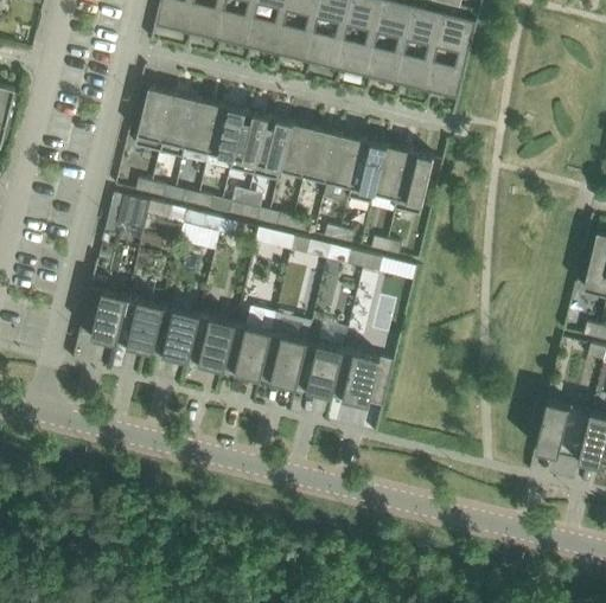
[(160,0),(155,26),(189,34),(186,43),(187,43),(196,5),(197,0),(185,0),(185,2),(177,0),(160,0)]
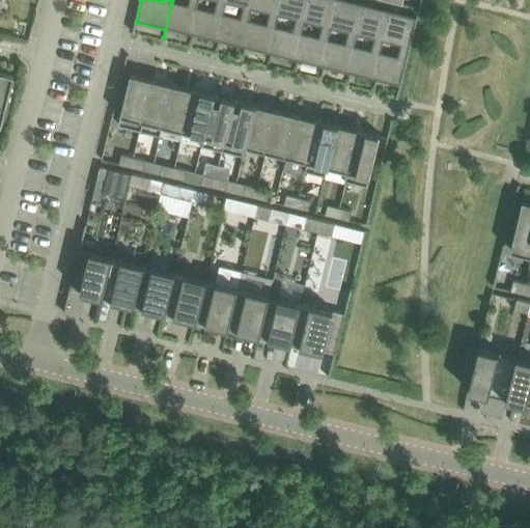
[(171,4),(164,37),(166,30),(191,36),(189,44),(190,44),(198,10),(200,0),(191,0),(190,8),(171,4)]
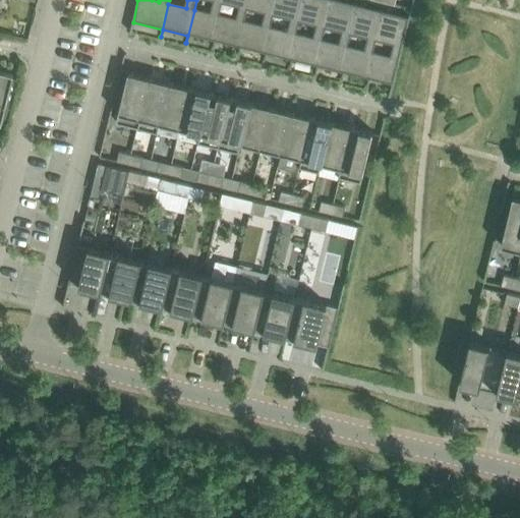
[(194,10),(186,43),(187,43),(188,36),(213,42),(212,49),(220,16),(223,5),(224,0),(201,0),(215,3),(212,14),(194,10)]
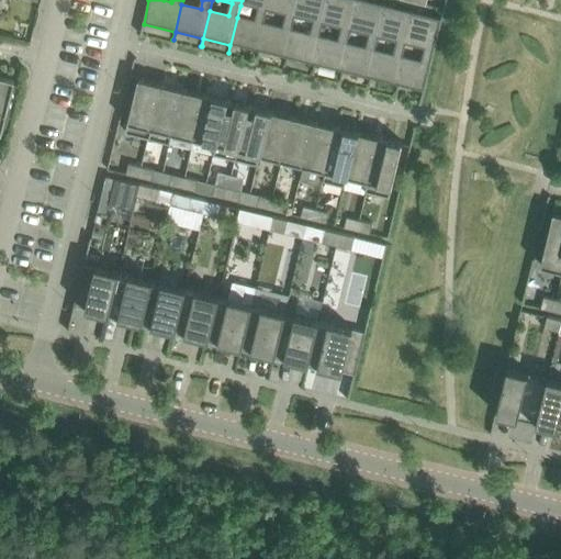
[(237,18),(228,53),(229,53),(232,45),(258,52),(256,59),(257,59),(265,24),(268,12),(270,0),(242,0),(240,6),(259,10),(256,23),(237,18)]
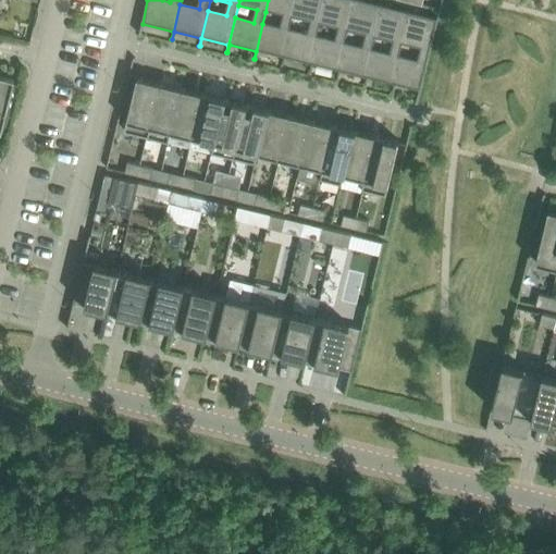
[(262,24),(255,59),(255,60),(257,52),(283,59),(281,66),(282,66),(291,32),(293,19),(297,0),(268,0),(266,12),(285,16),(282,29),(262,24)]
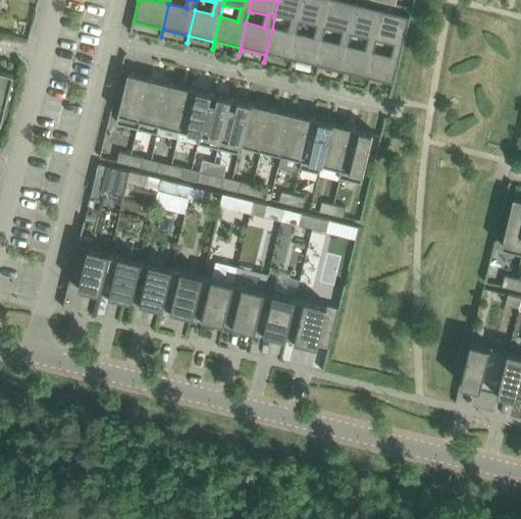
[(272,30),(264,62),(266,55),(291,61),(289,68),(290,68),(298,36),(301,23),(306,0),(278,0),(274,17),(293,21),(290,34),(272,30)]
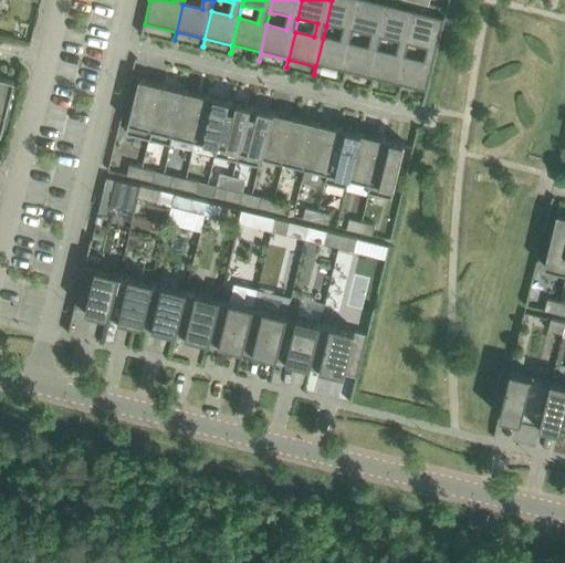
[(323,39),(314,74),(315,74),(316,66),(343,73),(342,81),(351,45),(354,33),(362,1),(357,0),(332,0),(326,25),(345,31),(342,43),(323,39)]
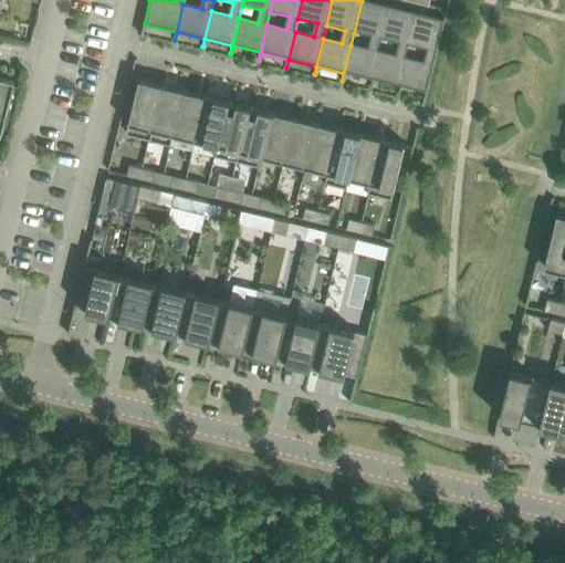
[(351,45),(342,81),(343,81),(345,73),(372,80),(369,87),(370,87),(378,52),(382,40),(389,8),(362,1),(354,33),(373,38),(370,50),(351,45)]
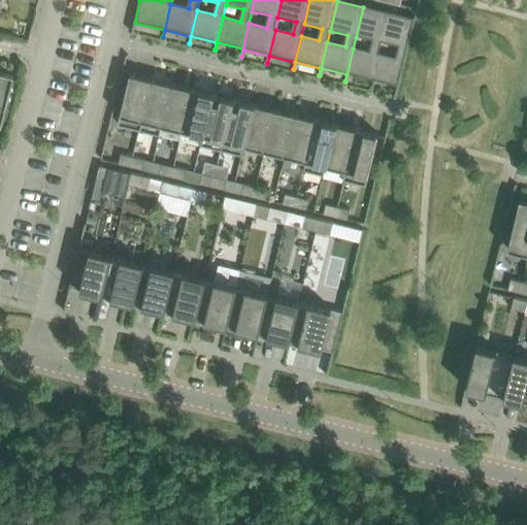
[(353,48),(346,81),(348,74),(372,80),(370,88),(371,88),(380,55),(382,43),(390,13),(363,7),(356,37),(374,41),(371,53),(353,48)]
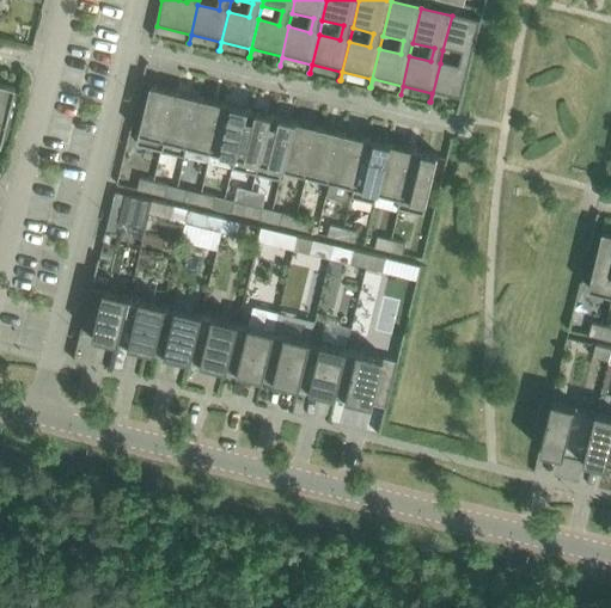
[(440,63),(431,102),(432,103),(433,94),(460,100),(480,23),(452,16),(443,50),(464,55),(460,69),(440,63)]
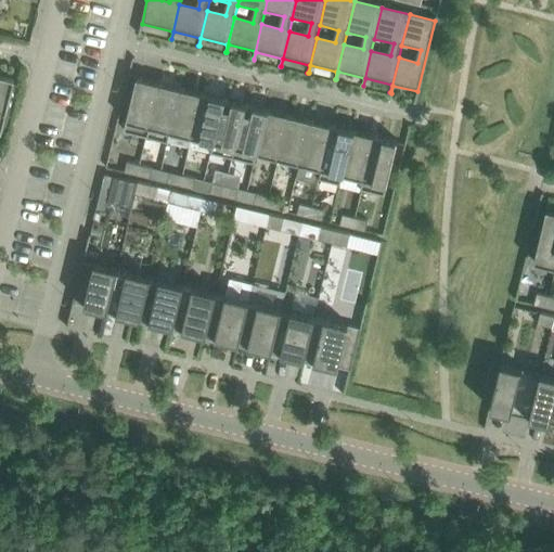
[(11,80),(0,76),(0,132),(4,135),(16,87),(9,85),(11,80)]
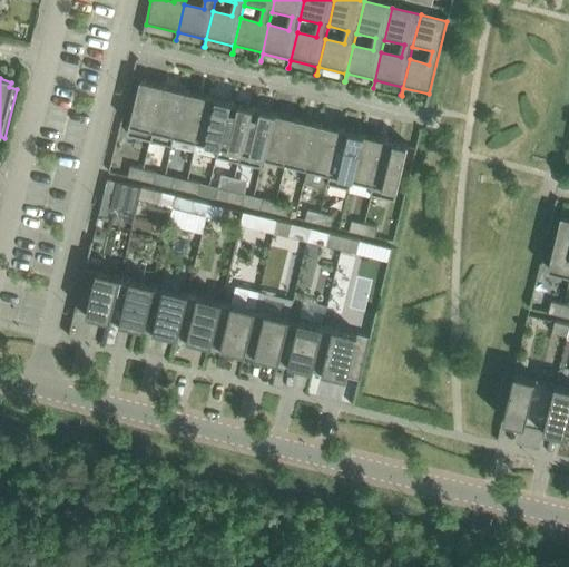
[(126,136),(149,142),(163,87),(139,80),(126,136)]
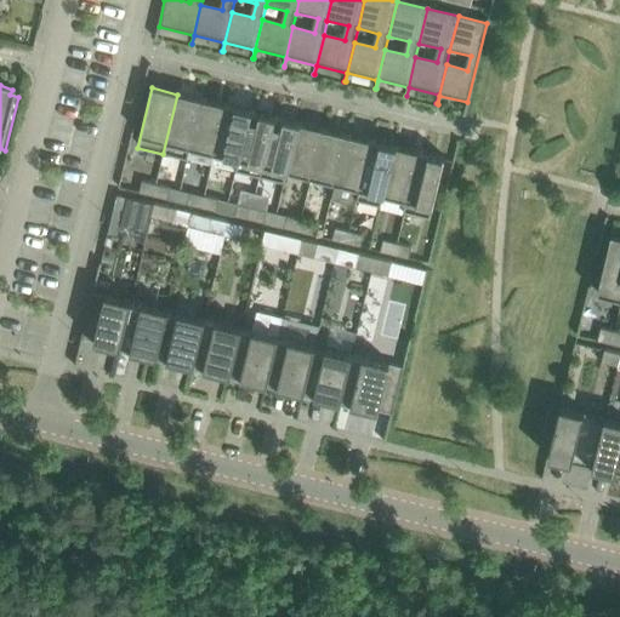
[(163,154),(187,160),(202,100),(177,95),(163,154)]
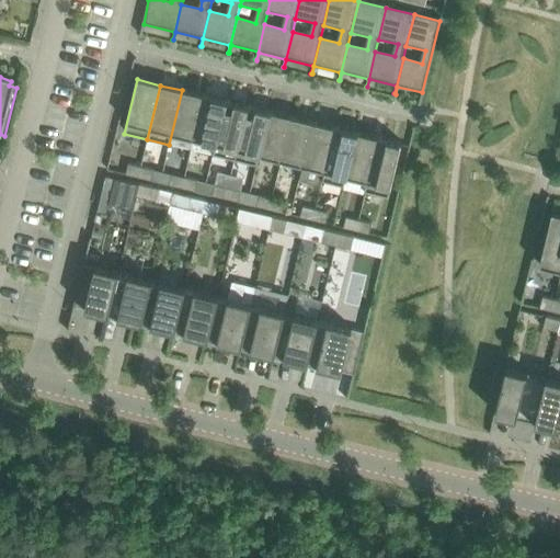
[(204,95),(182,90),(169,145),(191,150),(193,140),(204,95)]
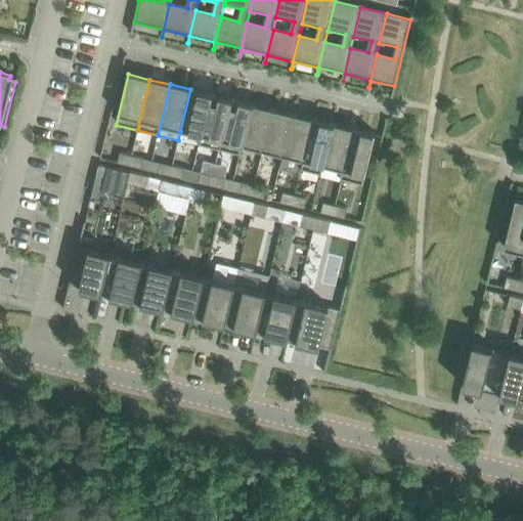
[(190,89),(178,140),(199,145),(201,136),(211,94),(190,89)]
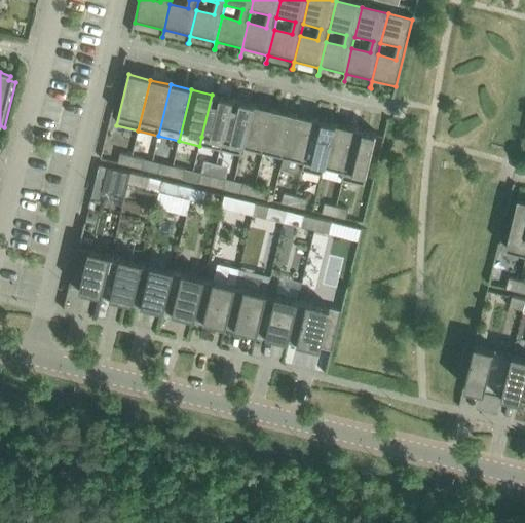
[(199,146),(219,150),(231,100),(212,95),(201,137),(199,146)]
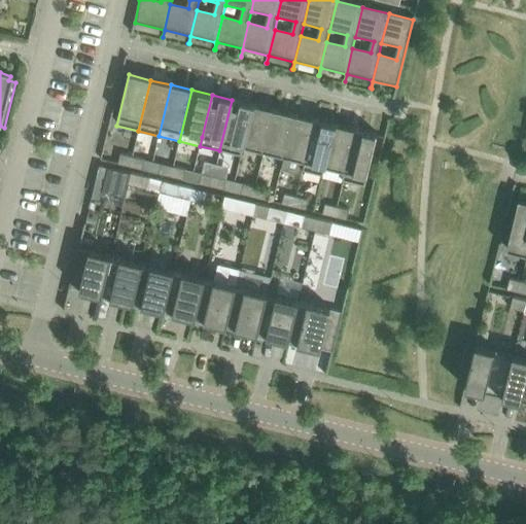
[(253,105),(232,100),(219,150),(240,155),(243,147),(253,105)]
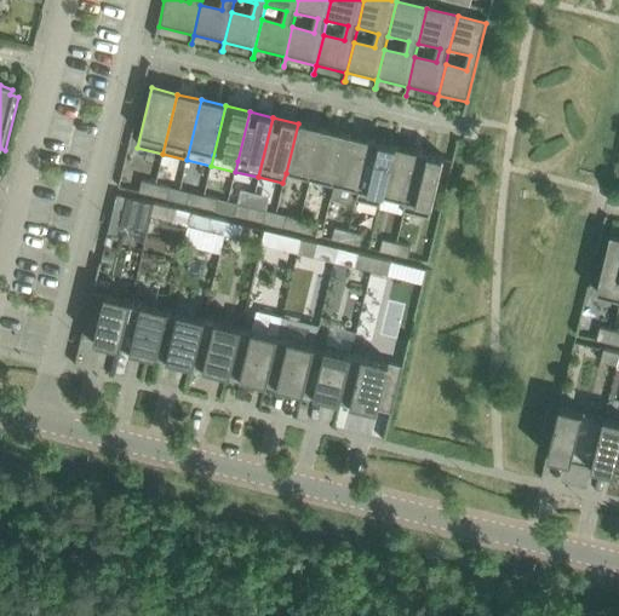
[(286,173),(310,178),(322,130),(298,124),(286,173)]
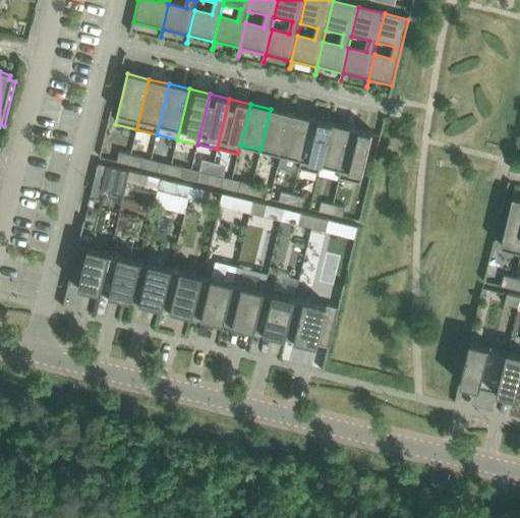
[(261,150),(281,155),(290,114),(271,109),(261,150)]
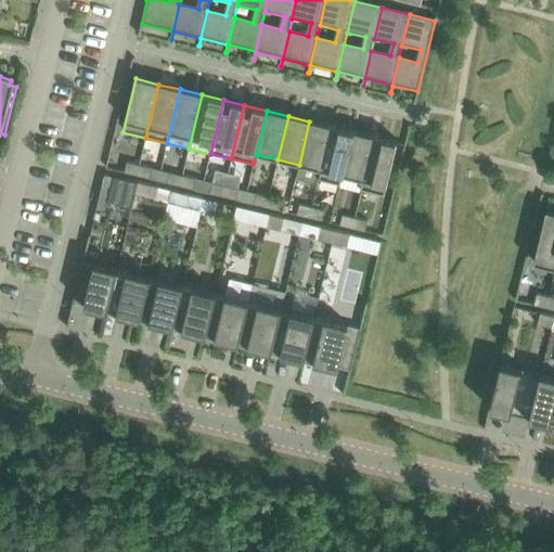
[(299,165),(320,170),(331,126),(309,122),(299,165)]
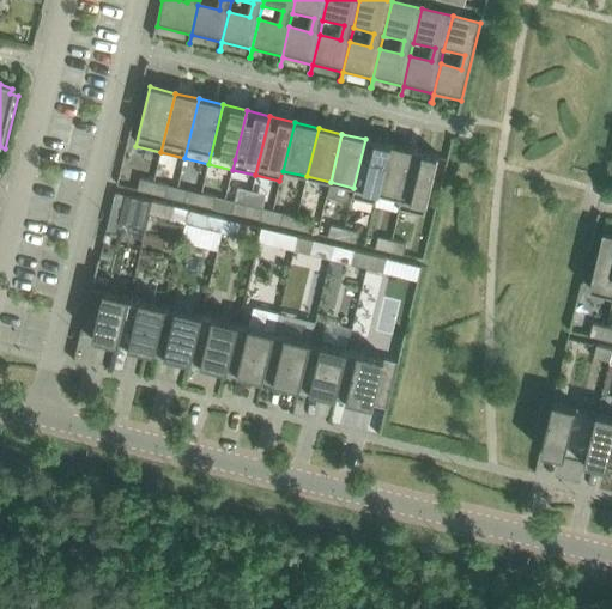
[(375,205),(377,194),(389,145),(365,139),(353,188),(351,199),(375,205)]
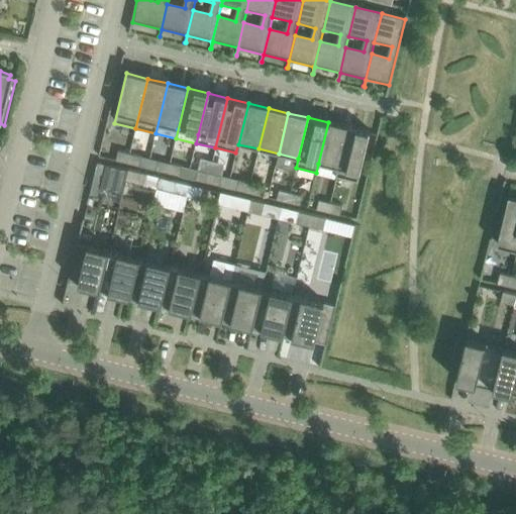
[(335,177),(336,178),(348,127),(328,122),(318,164),(337,168),(335,177)]
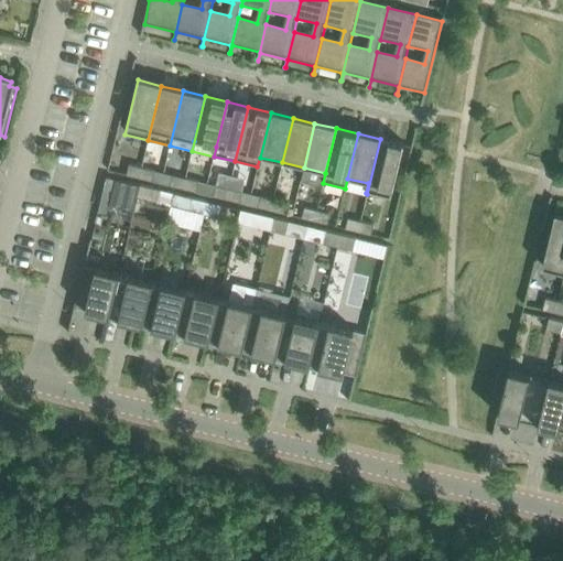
[(403,144),(380,139),(367,194),(390,200),(403,144)]
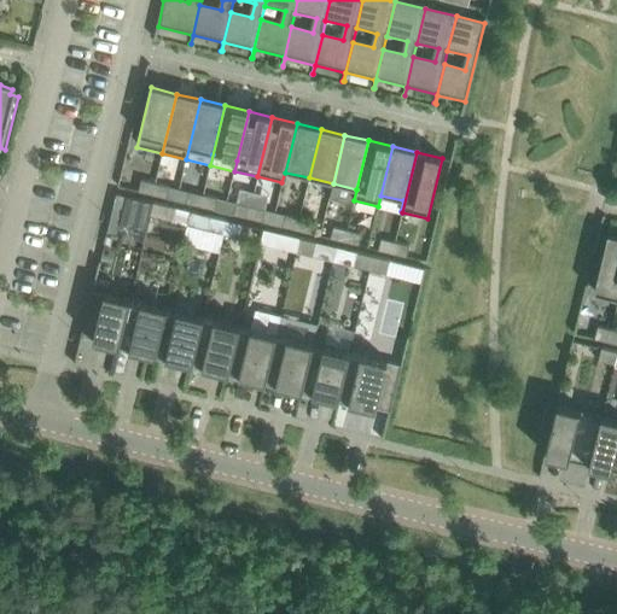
[(138,193),(151,197),(155,185),(140,181),(138,193)]
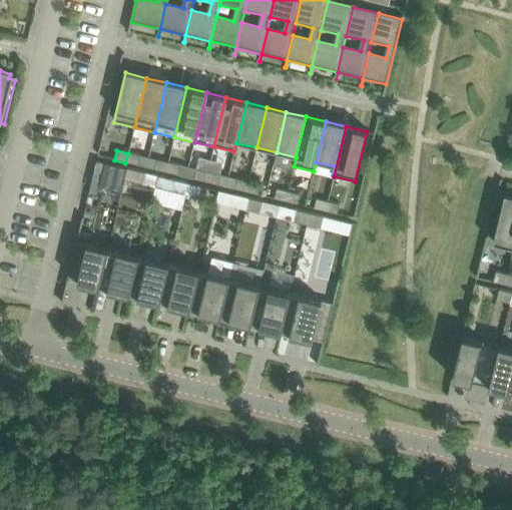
[(139,156),(128,153),(125,163),(137,166),(139,156)]
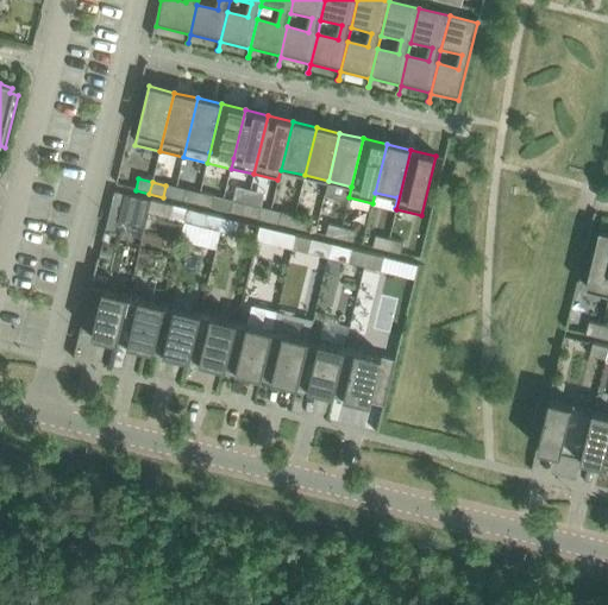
[(182,202),(196,206),(200,194),(186,190),(182,202)]
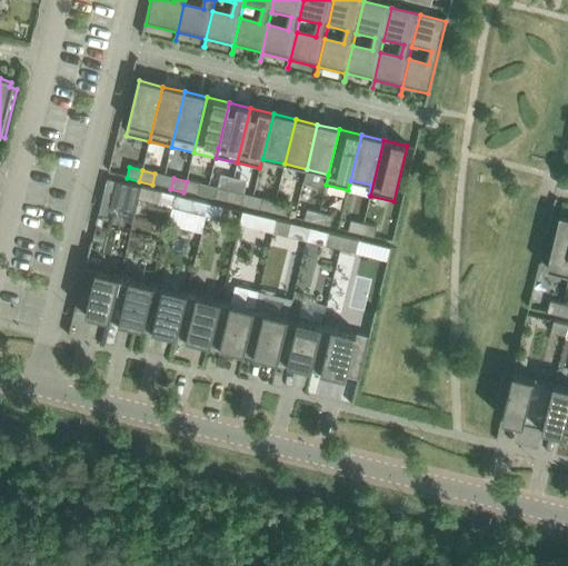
[(199,185),(187,181),(183,192),(197,196),(199,185)]
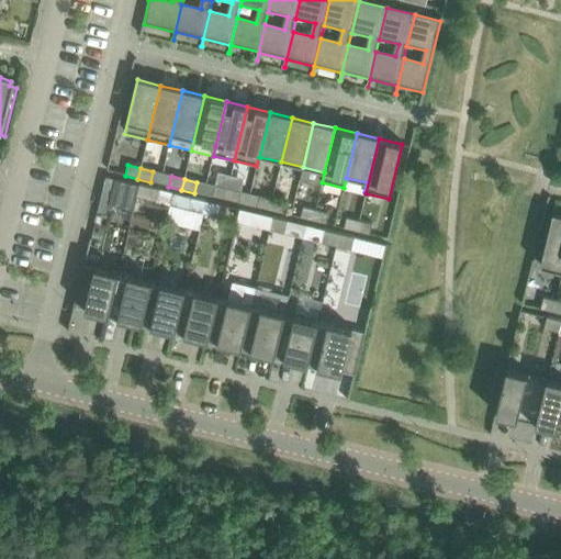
[(138,186),(114,180),(107,212),(105,216),(130,222),(133,212),(135,199),(138,186)]
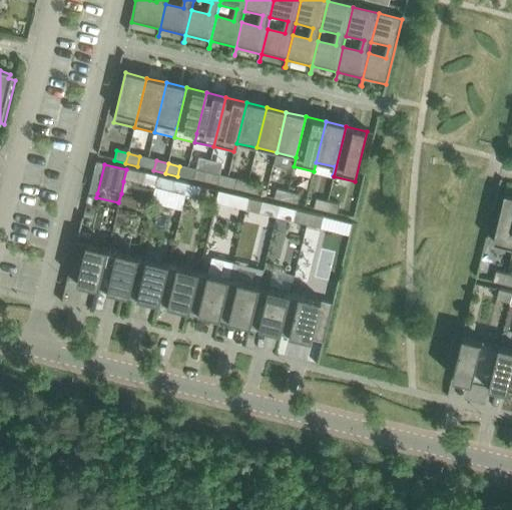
[(140,173),(126,169),(123,181),(137,184),(140,173)]
